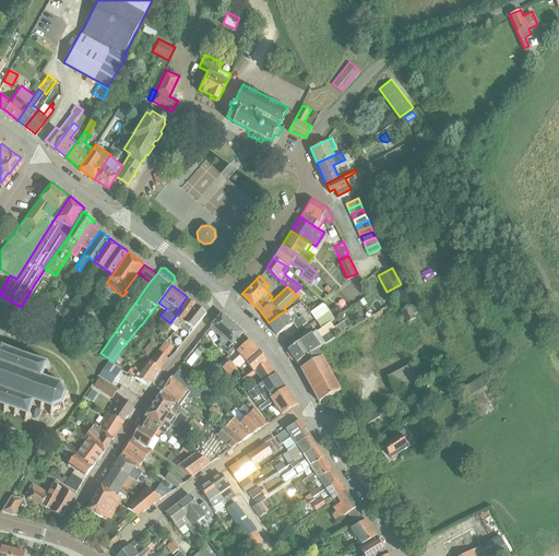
[(299,288),(294,293),(297,296),(299,298),(305,293),(299,288)]
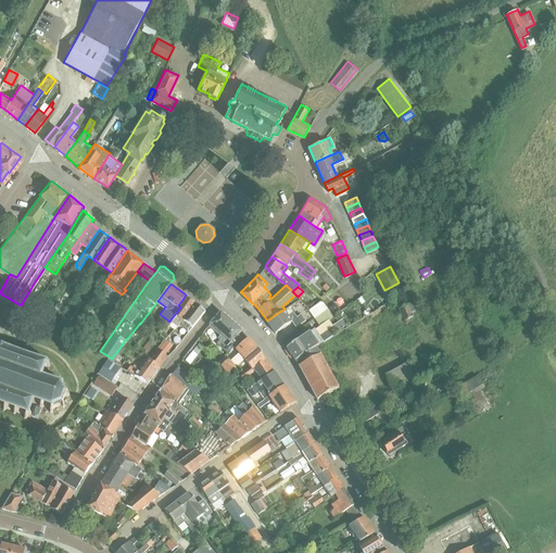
[(196,302),(186,294),(178,305),(180,308),(172,318),(178,324),(179,323),(196,302)]
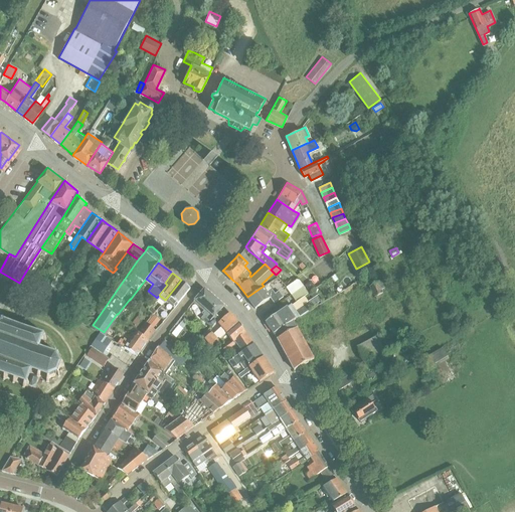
[(377,281),(375,277),(366,281),(374,296),(375,296),(376,298),(382,295),(381,293),(387,289),(386,286),(387,286),(383,278),(377,281)]
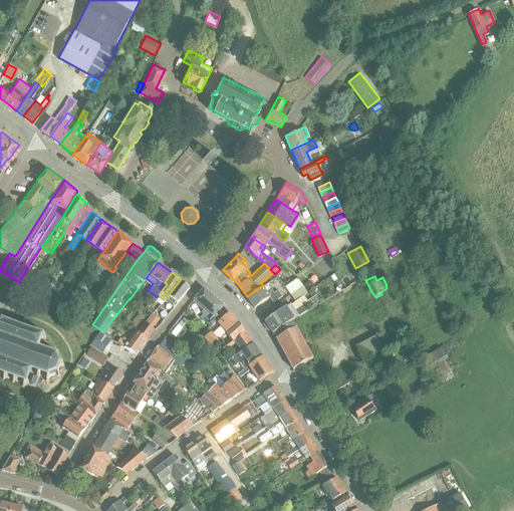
[(285,286),(290,293),(302,285),(297,277),(285,286)]
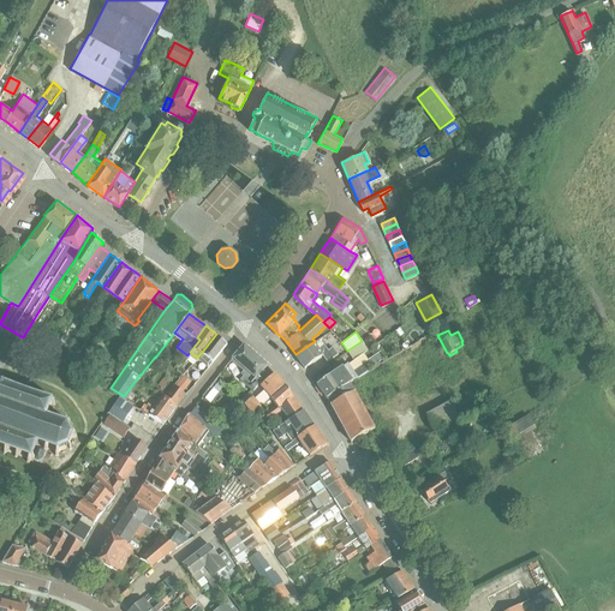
[(216,334),(198,357),(208,365),(210,361),(226,342),(216,334)]
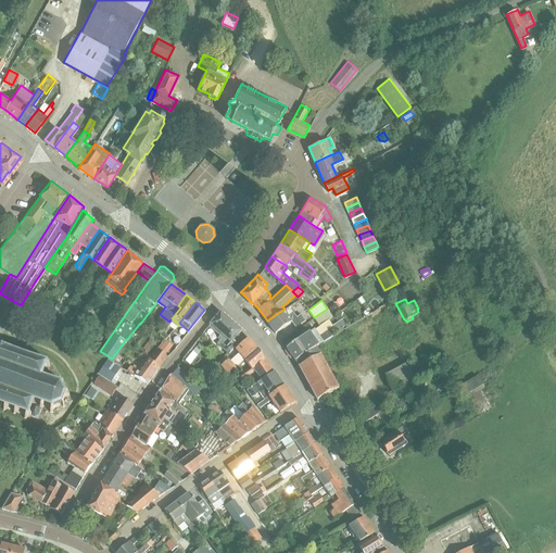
[(336,302),(329,306),(333,312),(340,308),(336,302)]
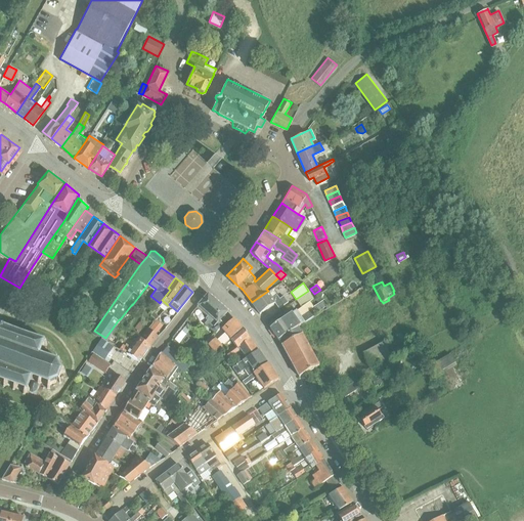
[(252,302),(260,312),(275,302),(278,306),(288,300),(284,294),(279,297),(276,293),(272,296),(268,291),(252,302)]
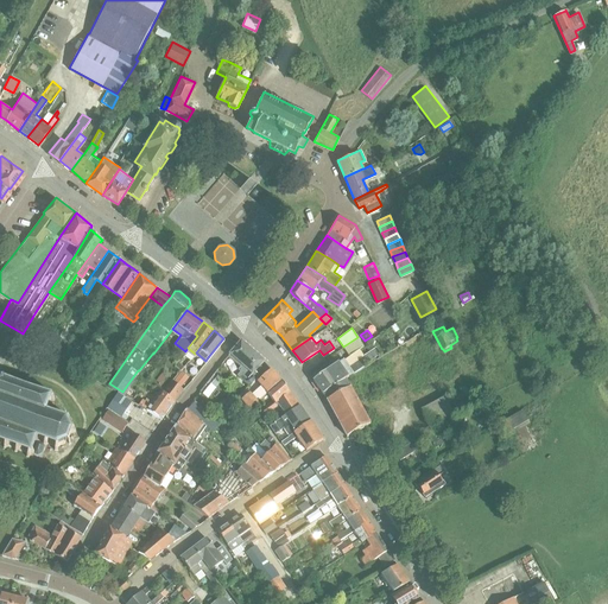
[(343,347),(349,354),(363,344),(358,337),(343,347)]
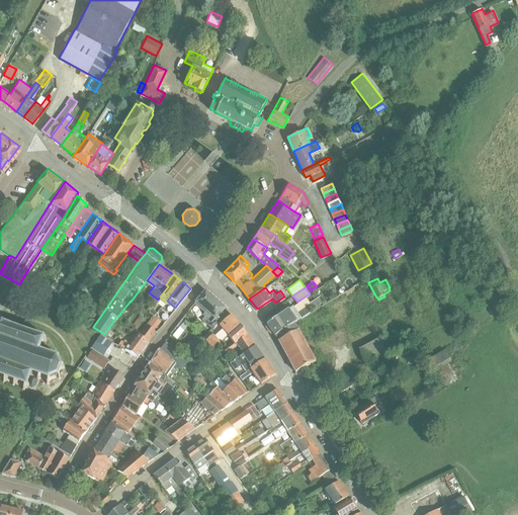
[(205,289),(194,302),(204,310),(202,313),(204,315),(201,318),(211,327),(224,318),(227,314),(222,310),(225,307),(205,289)]
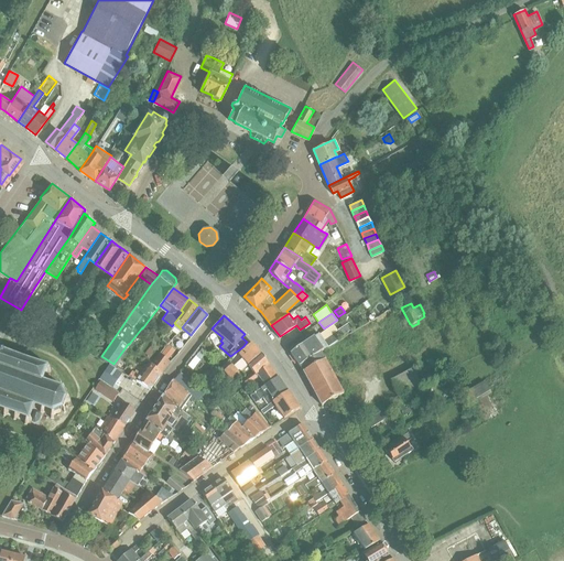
[(334,332),(323,340),(328,346),(338,338),(334,332)]
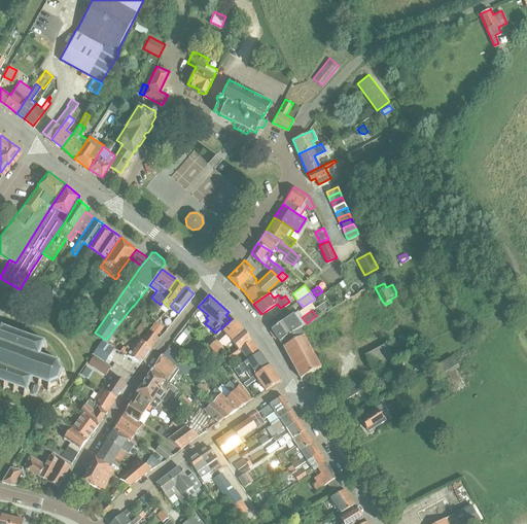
[(292,314),(271,328),(277,338),(279,340),(299,327),(307,323),(302,317),(297,311),(292,314)]
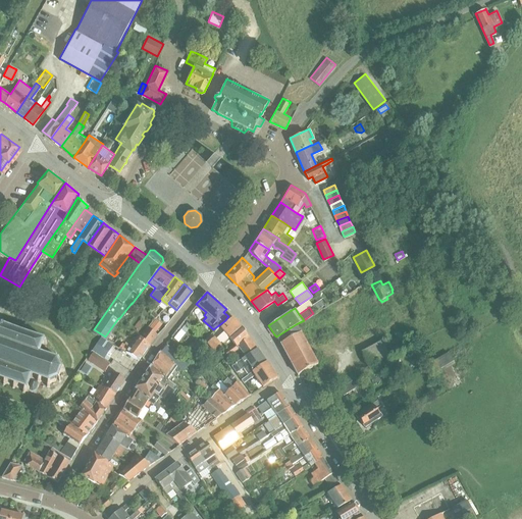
[(224,329),(215,336),(211,331),(204,338),(214,349),(220,343),(229,335),(242,325),(232,315),(229,318),(221,325),(224,329)]
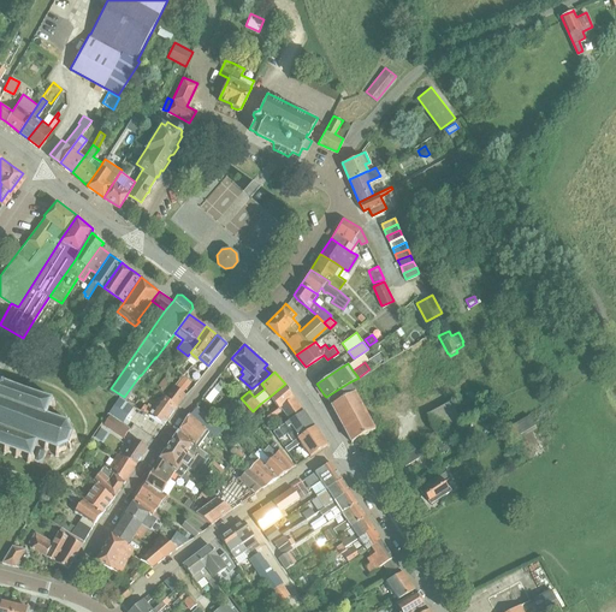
[(183,373),(175,382),(182,388),(190,379),(183,373)]
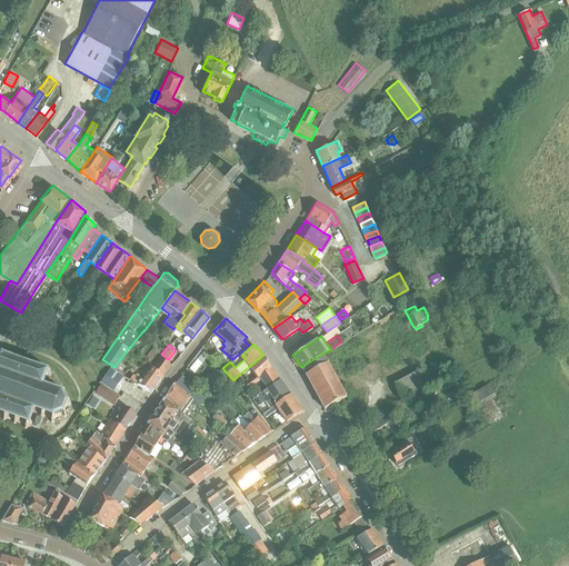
[(152,346),(147,355),(150,357),(157,349),(152,346)]
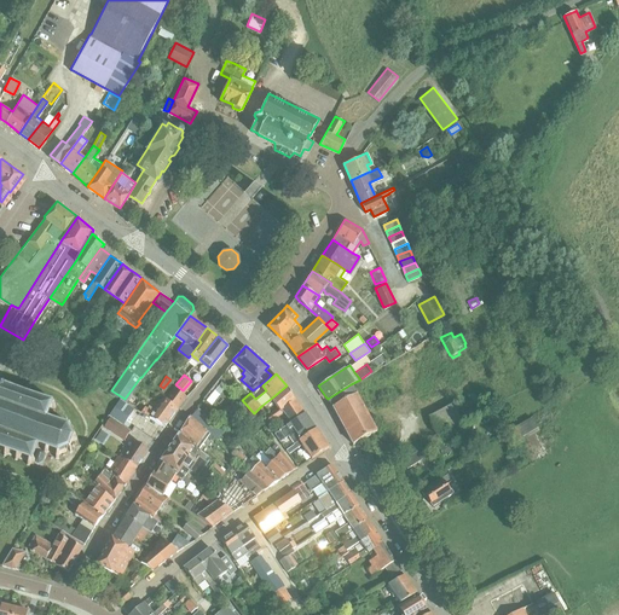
[(0,387),(0,448),(5,451),(4,453),(6,453),(7,451),(16,454),(15,457),(17,458),(18,456),(28,459),(27,462),(29,463),(30,460),(41,464),(46,452),(48,448),(56,451),(56,456),(59,456),(59,452),(67,448),(70,451),(73,448),(69,446),(71,437),(76,436),(76,434),(71,435),(68,425),(71,423),(68,421),(65,424),(58,422),(59,418),(57,417),(56,421),(46,417),(51,405),(55,406),(56,404),(52,402),(53,399),(51,398),(50,401),(40,398),(40,395),(39,394),(38,396),(29,393),(29,392),(27,390),(27,393),(17,389),(18,387),(16,387),(16,388),(4,384),(5,381),(3,379),(1,383),(0,382),(0,386),(0,387)]
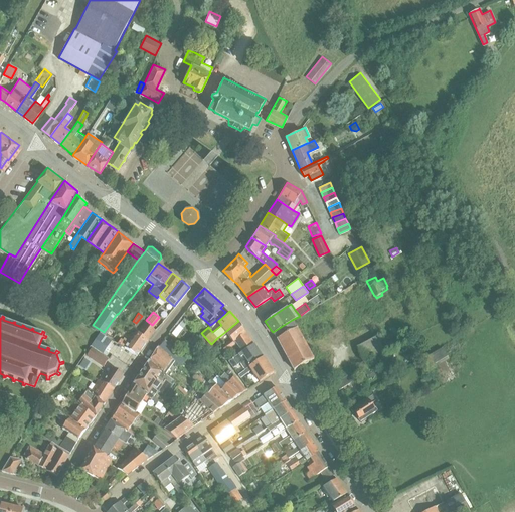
[(148,338),(155,328),(152,325),(146,320),(139,330),(148,338)]
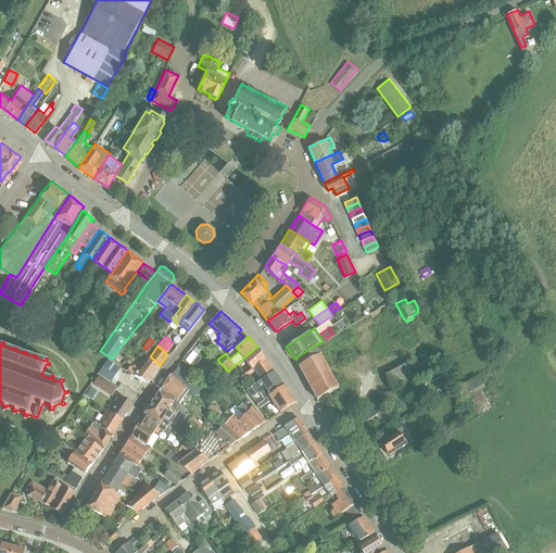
[(315,346),(294,359),(301,369),(323,356),(315,346)]
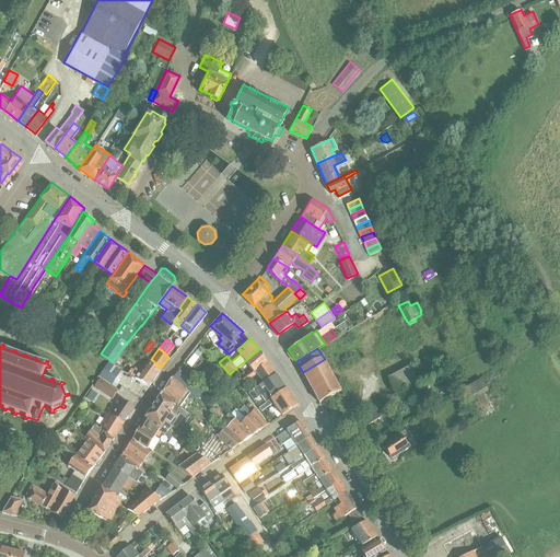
[(259,349),(246,360),(252,368),(241,375),(244,380),(246,379),(255,371),(254,370),(255,369),(264,381),(275,372),(266,359),(259,349)]
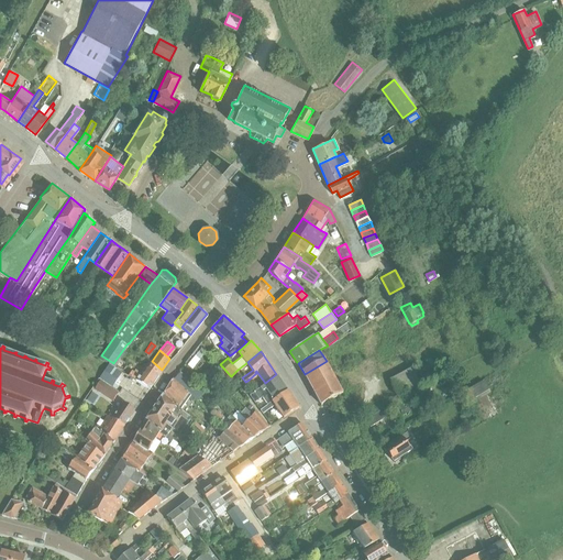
[(120,358),(116,364),(123,370),(128,363),(120,358)]
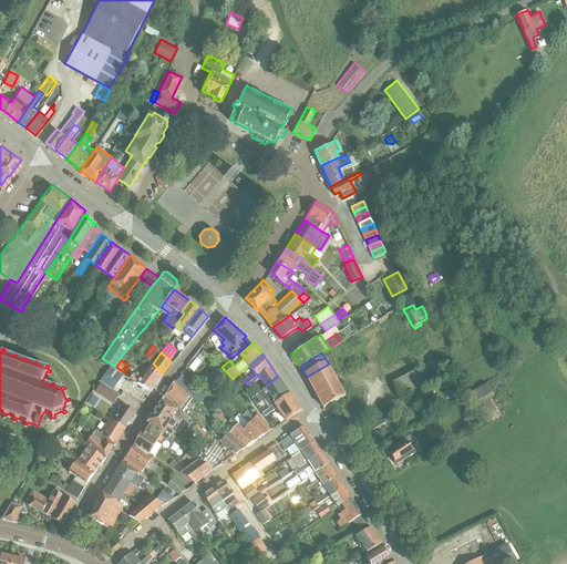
[(163,372),(153,363),(151,362),(142,375),(137,370),(135,372),(133,371),(131,376),(151,390),(163,372)]
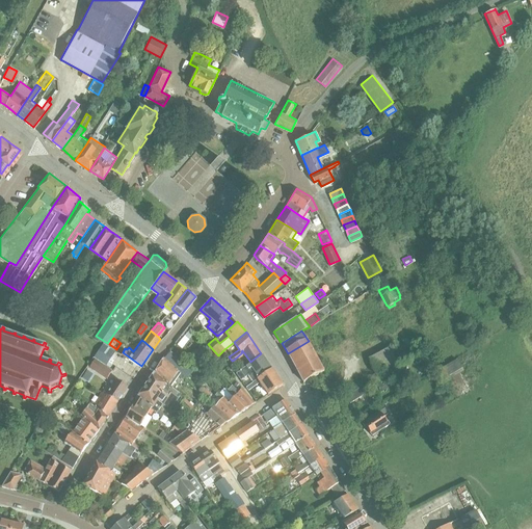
[(309,341),(288,353),(295,367),(298,372),(303,381),(323,369),(309,341)]
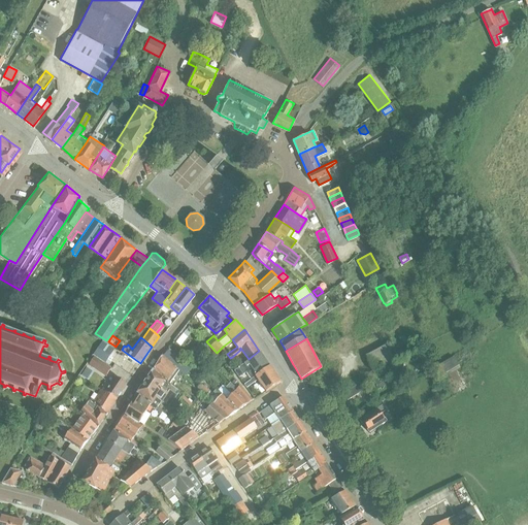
[(100,351),(106,341),(102,339),(97,348),(100,351)]
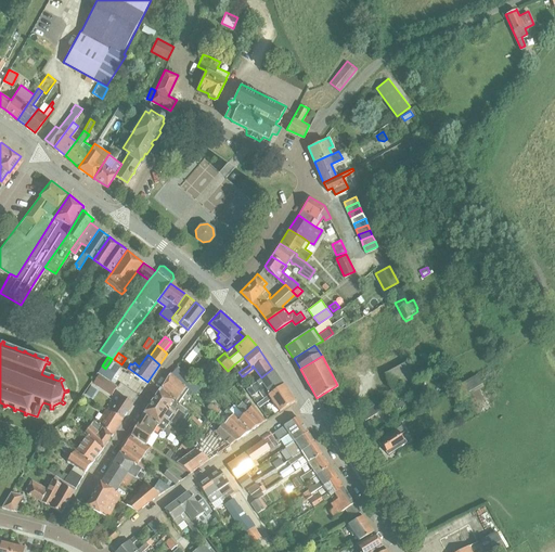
[(105,369),(102,366),(99,370),(111,379),(114,375),(120,366),(112,359),(105,369)]
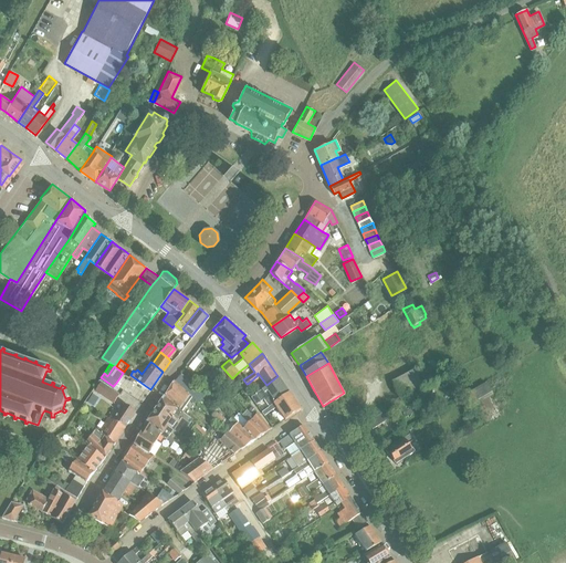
[(413,368),(392,379),(400,395),(421,384),(413,368)]
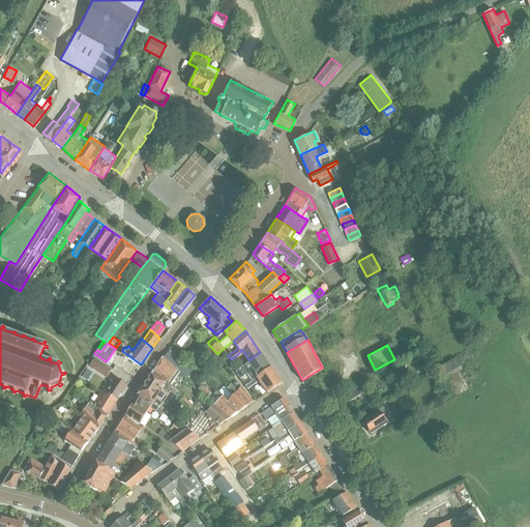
[(252,378),(270,366),(266,360),(260,352),(249,360),(235,370),(239,377),(246,372),(252,378)]
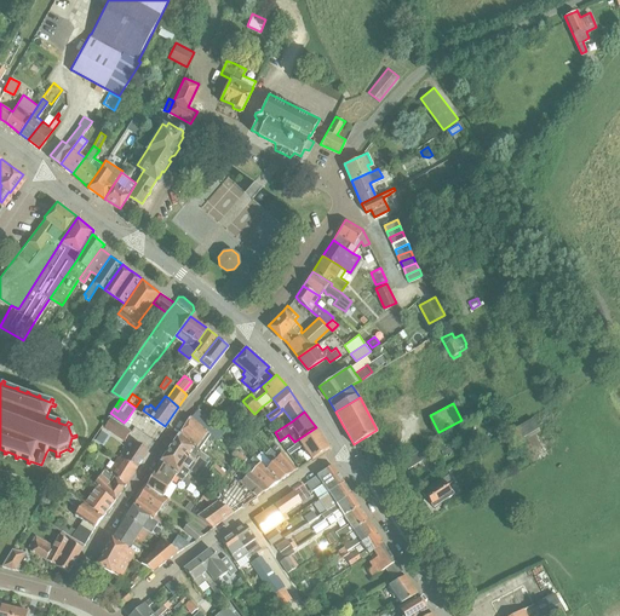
[(190,415),(179,432),(199,448),(208,436),(212,439),(214,437),(211,432),(201,424),(190,415)]
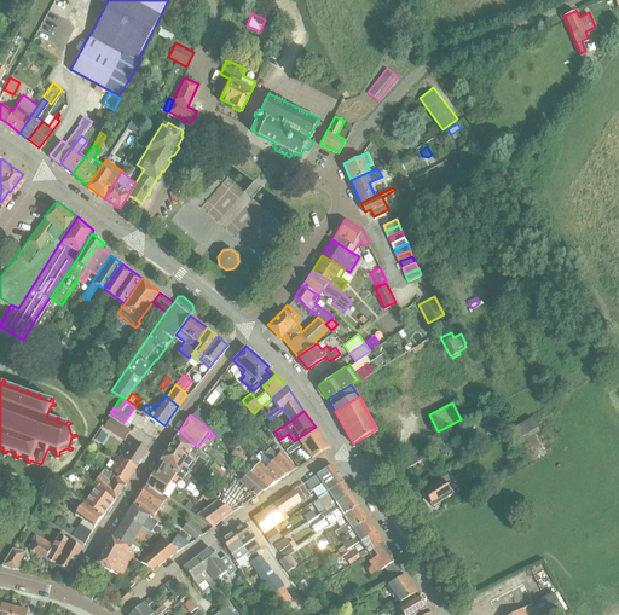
[(125,439),(131,429),(110,416),(104,424),(125,439)]
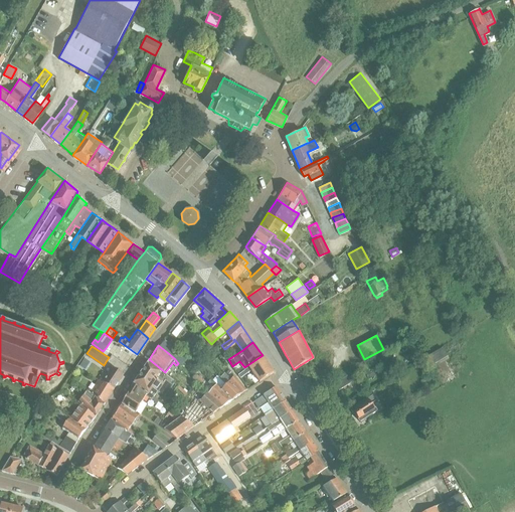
[(173,346),(167,352),(175,359),(178,363),(179,365),(186,357),(173,346)]
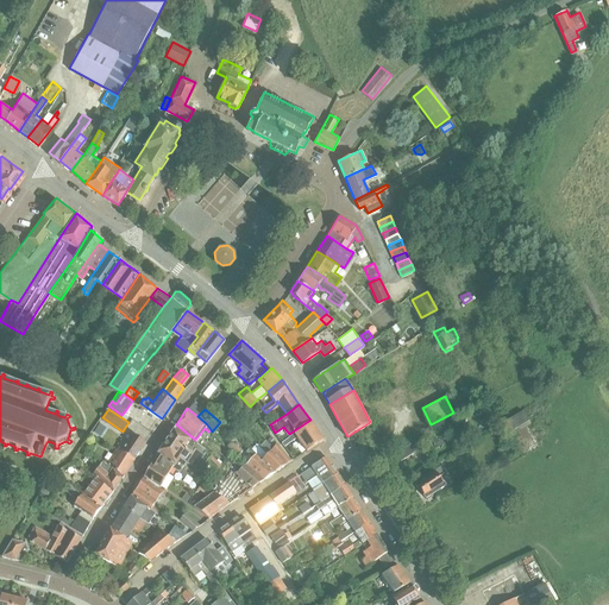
[(99,418),(93,428),(99,433),(105,423),(99,418)]
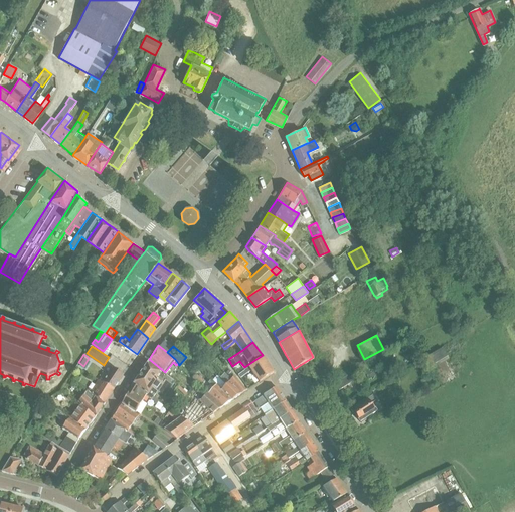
[(244,367),(237,372),(240,377),(250,369),(259,380),(273,371),(274,370),(263,355),(244,367)]
